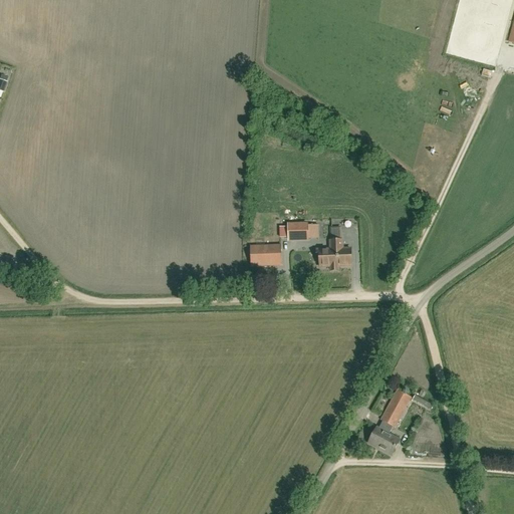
[(307,239),(307,227),(307,224),(288,224),(288,239),(307,239)]
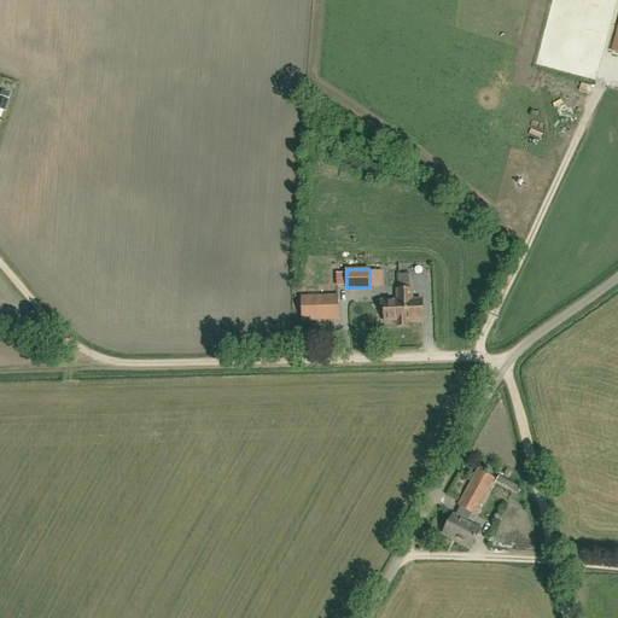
[(407,321),(423,320),(421,299),(412,301),(412,290),(410,290),(400,290),(397,291),(397,301),(380,302),(382,312),(384,312),(385,322),(397,321),(397,326),(407,326),(407,321)]
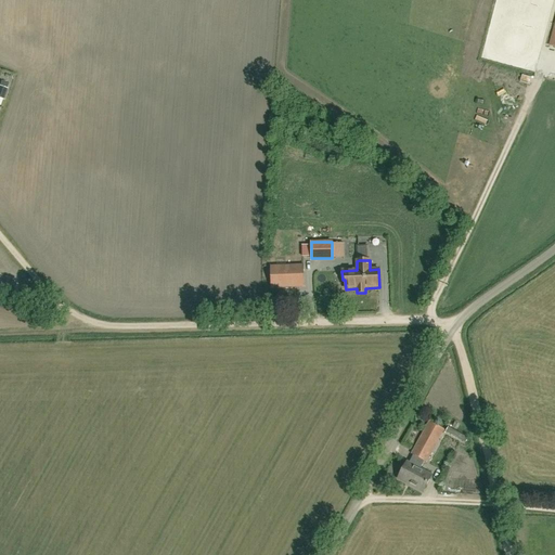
[(271,288),(305,287),(304,266),(270,267),(271,288)]
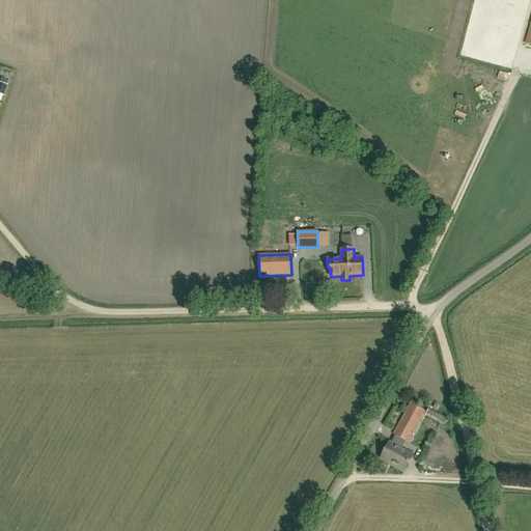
[(408,443),(424,412),(411,404),(393,436),(395,437),(391,443),(390,442),(381,458),(404,472),(413,455),(402,449),(406,442),(408,443)]
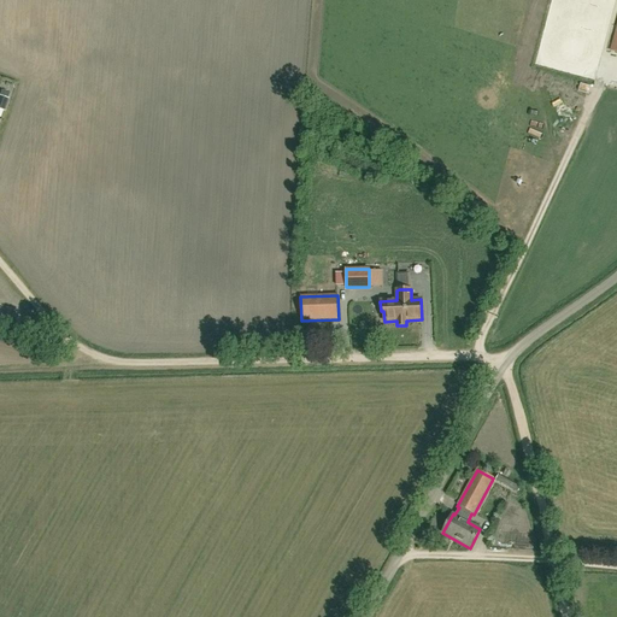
[(500,476),(497,481),(519,494),(522,489),(500,476)]
